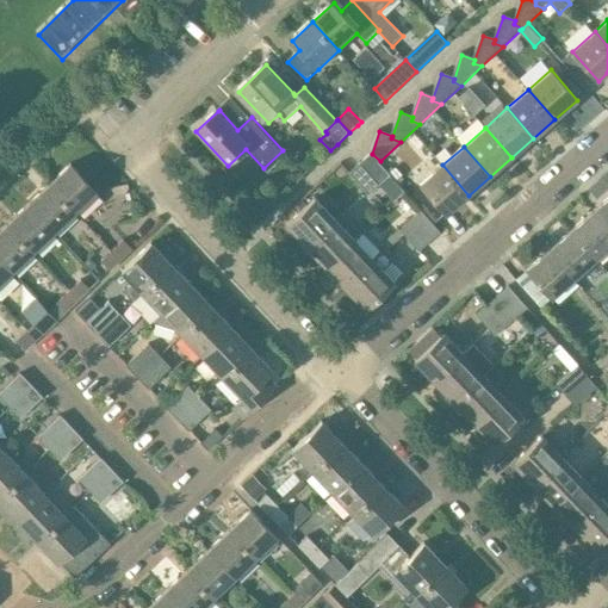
[(371,155),(361,163),(382,185),(391,177),(371,155)]
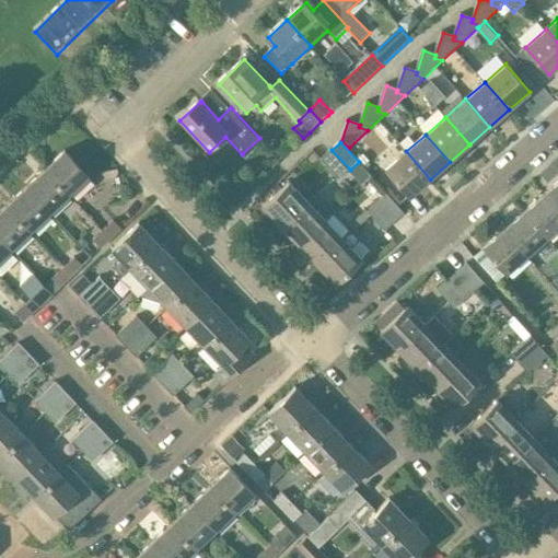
[(339,179),(350,170),(332,150),(322,160),(339,179)]
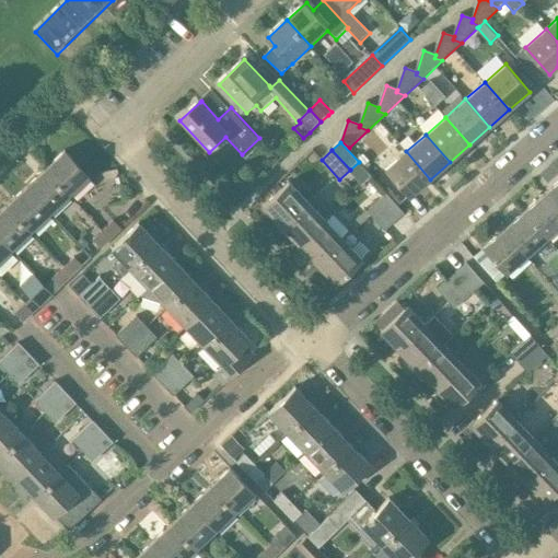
[(430,179),(406,151),(386,169),(410,197),(430,179)]
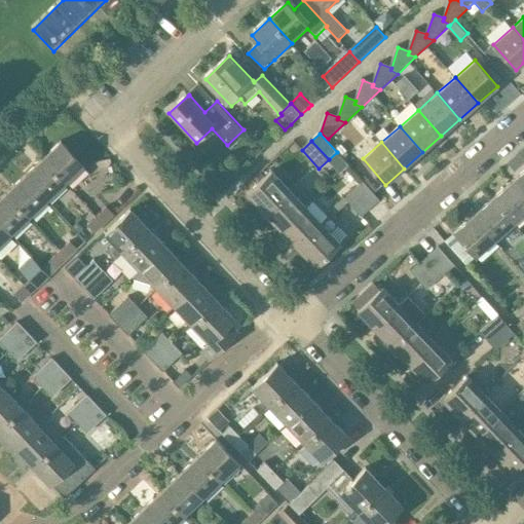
[(65,184),(83,166),(62,143),(43,161),(65,184)]
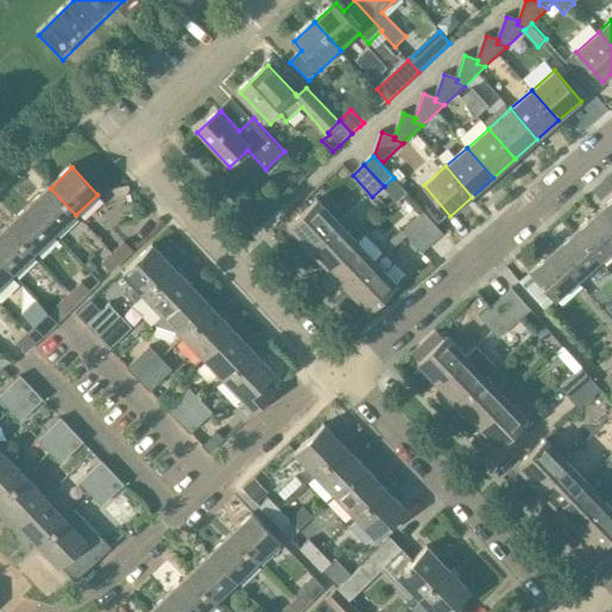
[(54,235),(76,215),(51,189),(29,208),(54,235)]
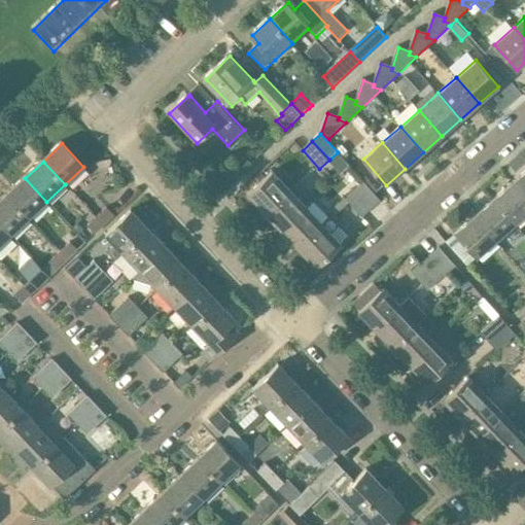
[(524,172),(513,183),(524,197),(524,172)]
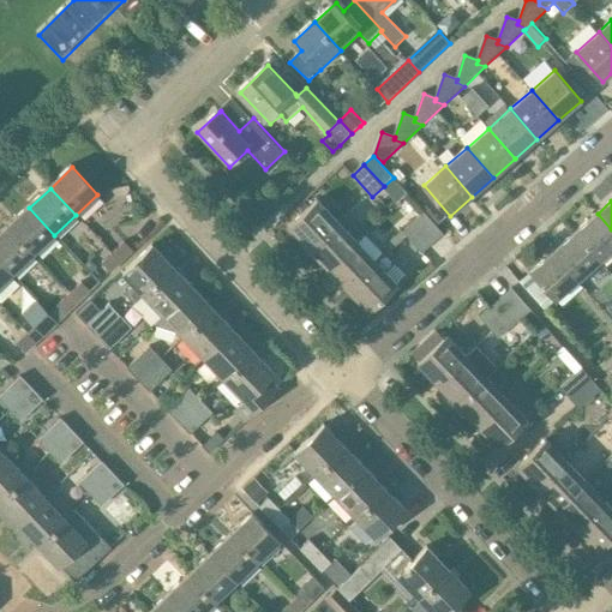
[(291,228),(311,250),(339,223),(318,202),(291,228)]
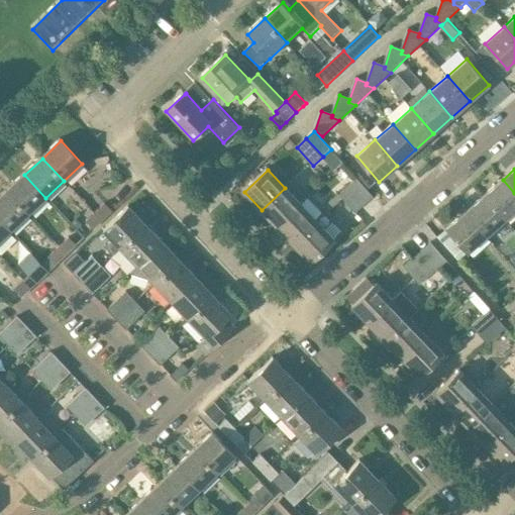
[(28,214),(45,198),(24,175),(7,192),(28,214)]
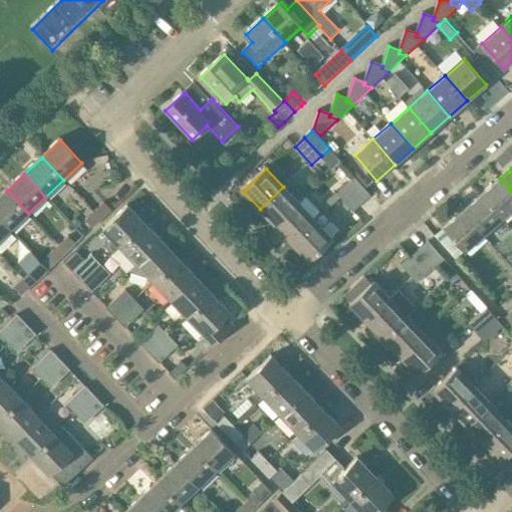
[(355,179),(347,186),(362,204),(371,197),(355,179)]
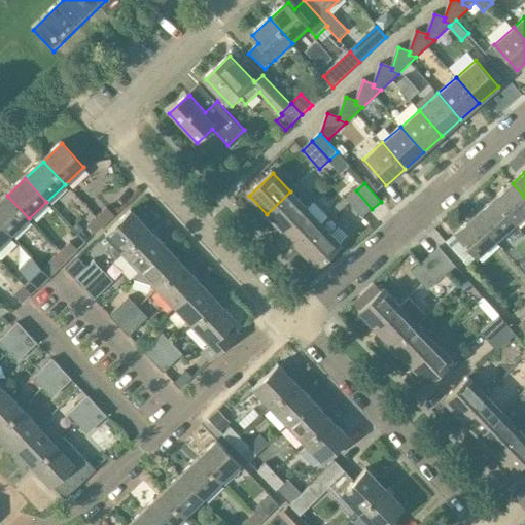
[(516,223),(524,215),(524,197),(513,183),(494,200),(516,223)]
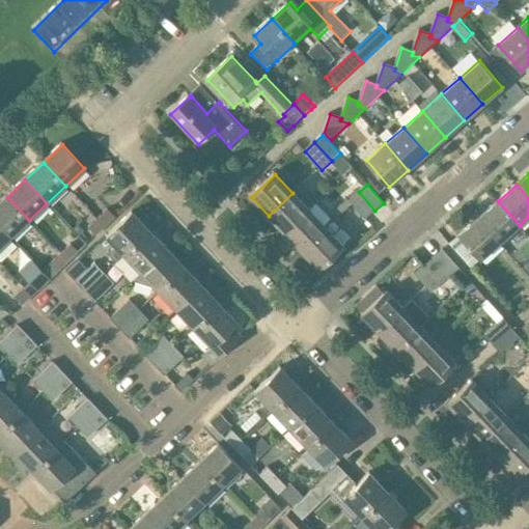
[(374,211),(359,192),(350,200),(347,199),(334,213),(339,218),(353,205),(365,220),(374,211)]
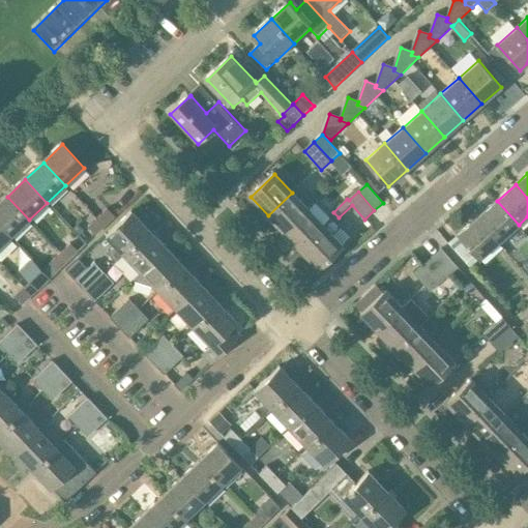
[(268,215),(285,233),(309,210),(292,193),(268,215)]
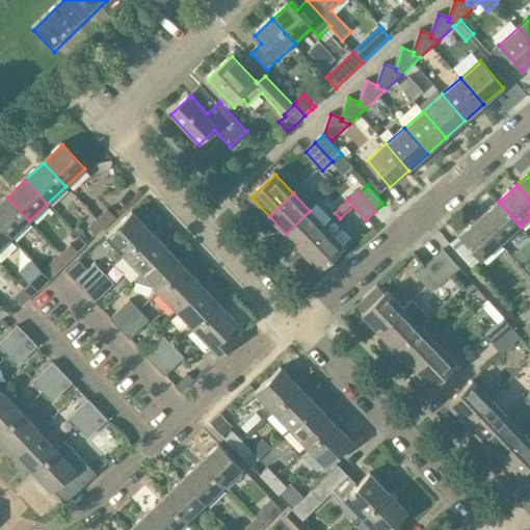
[(0,227),(10,238),(29,220),(7,197),(0,204),(0,227)]
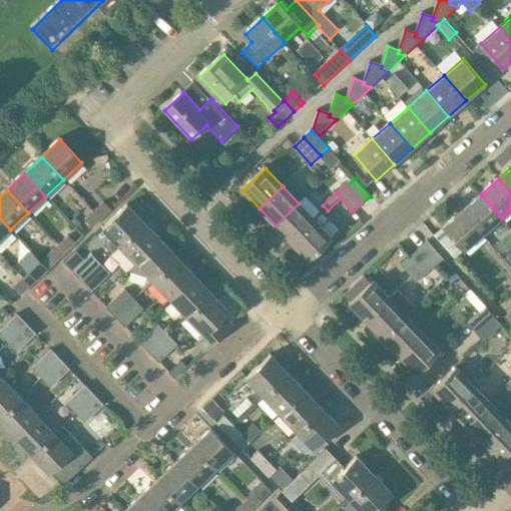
[(483,234),(502,217),(481,194),(463,210),(483,234)]
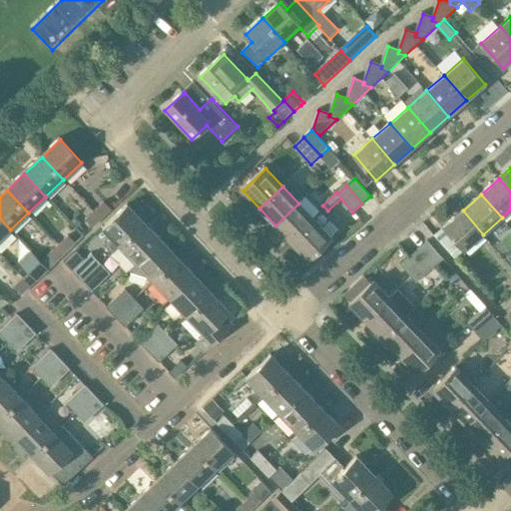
[(103,203),(94,211),(102,220),(111,211),(103,203)]
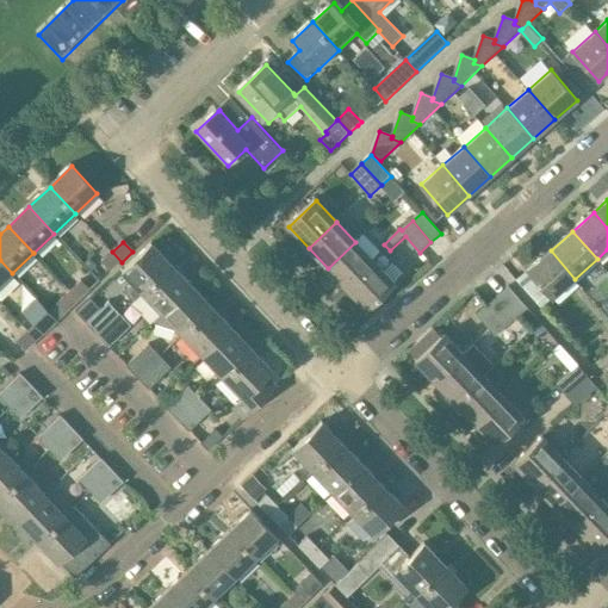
[(328,268),(348,289),(376,264),(355,242),(328,268)]
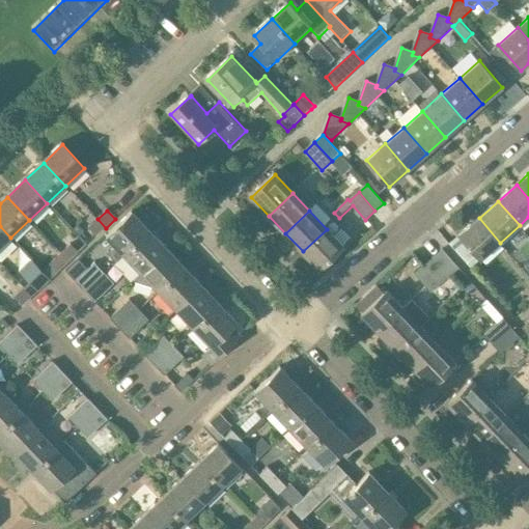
[(106,237),(124,255),(150,231),(132,212),(106,237)]
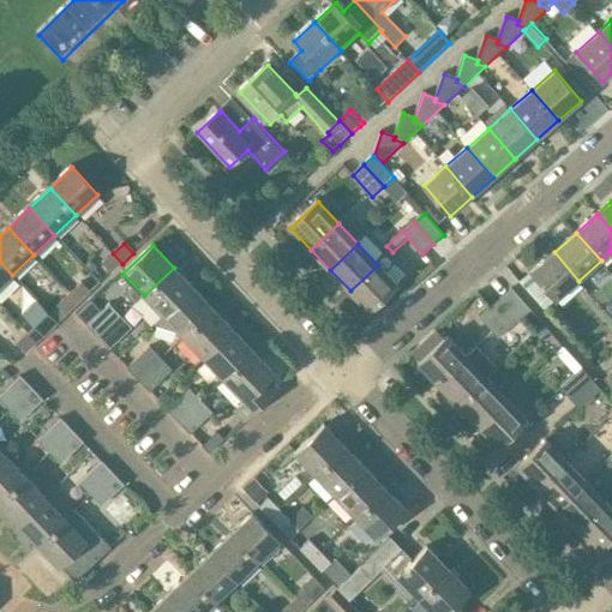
[(557,300),(579,281),(555,252),(532,273),(557,300)]
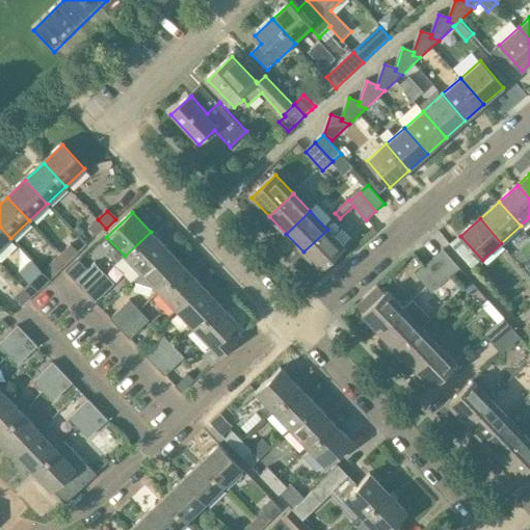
[(98,219),(87,229),(96,238),(106,229),(98,219)]
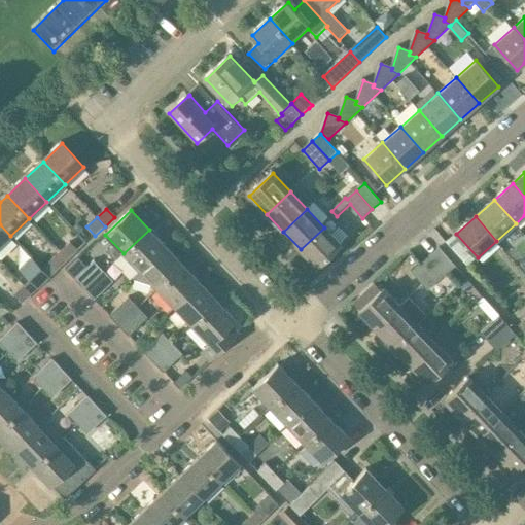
[(0,245),(10,236),(0,224),(0,245)]
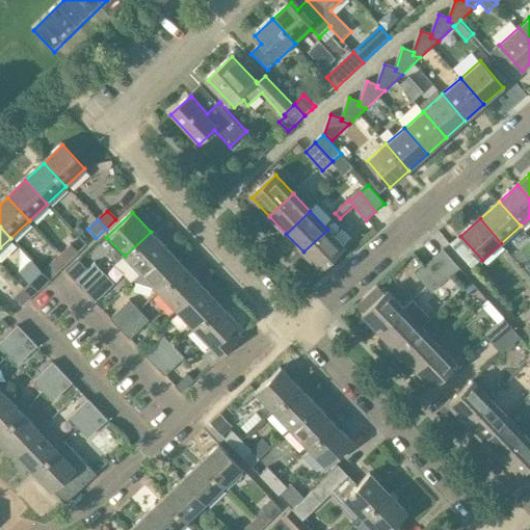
[(345,247),(327,230),(303,252),(321,270),(345,247)]
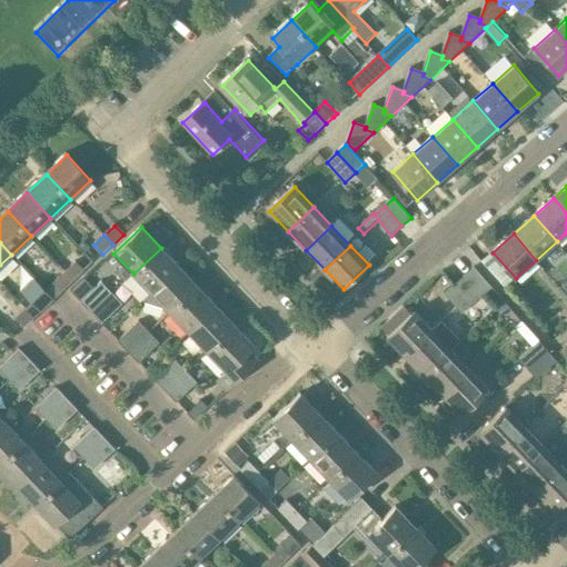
[(133,274),(152,294),(179,268),(161,248),(133,274)]
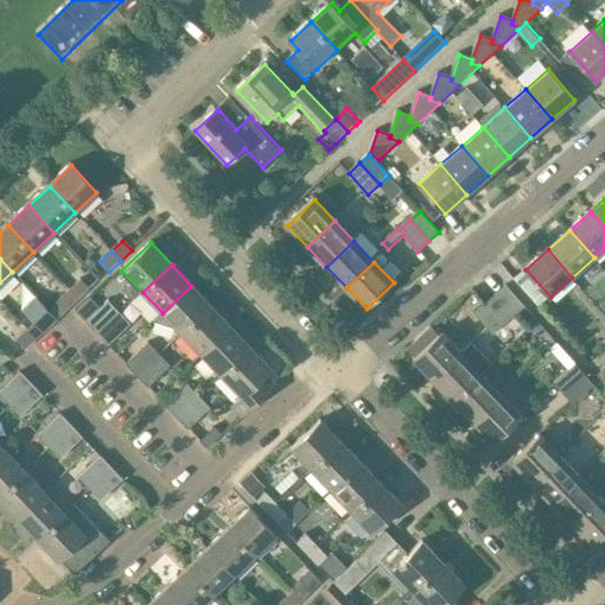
[(82,280),(70,291),(80,301),(91,290),(82,280)]
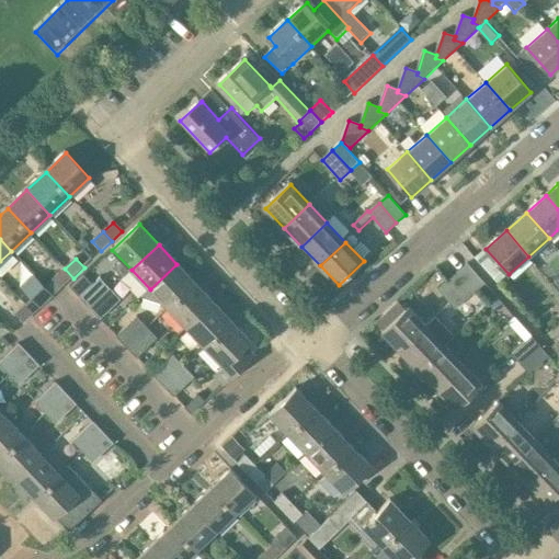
[(164,304),(169,308),(195,283),(177,264),(150,289),(140,297),(143,300),(161,306),(164,304)]
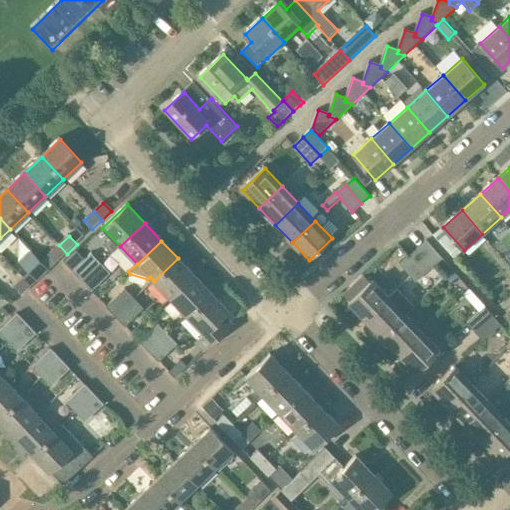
[(434,267),(443,259),(427,241),(418,249),(434,267)]
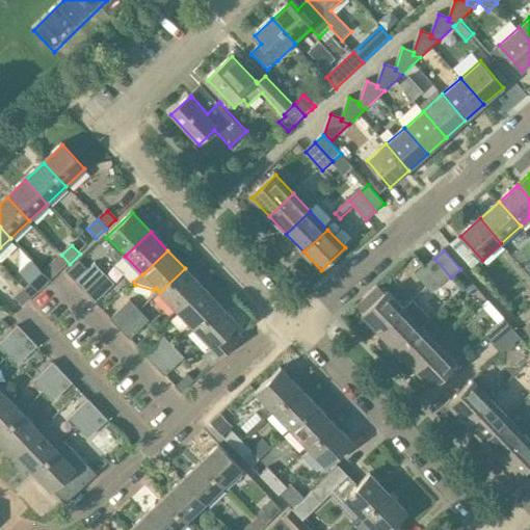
[(70,264),(61,255),(52,264),(60,272),(70,264)]
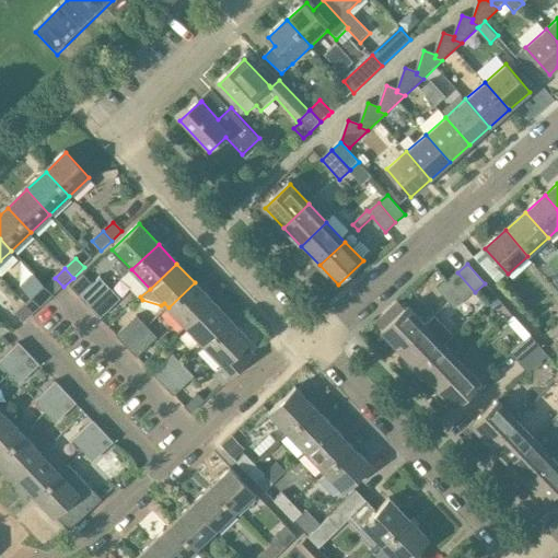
[(465,301),(475,292),(457,272),(448,281),(465,301)]
